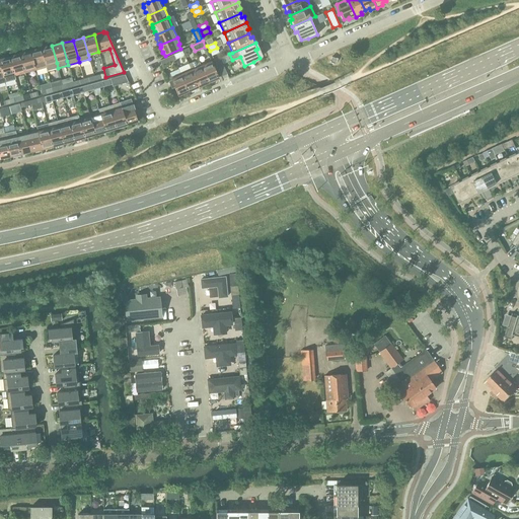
[(52,46),(42,49),(46,66),(47,71),(58,68),(57,63),(52,46)]
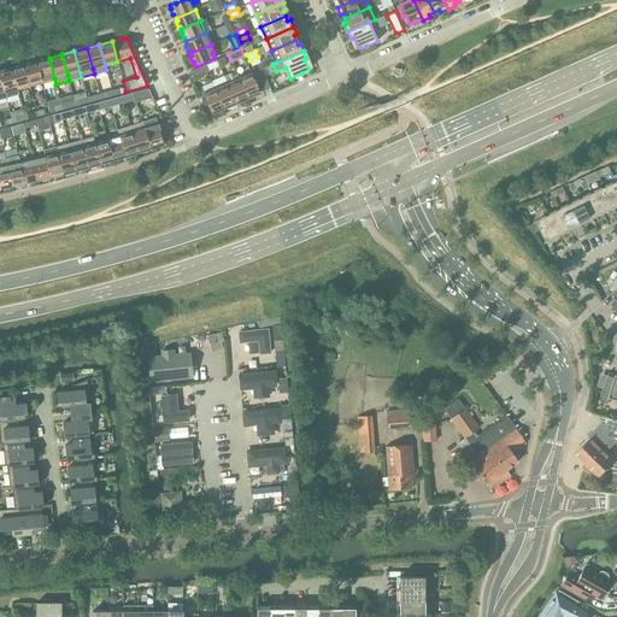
[(260,63),(258,57),(250,60),(252,66),(260,63)]
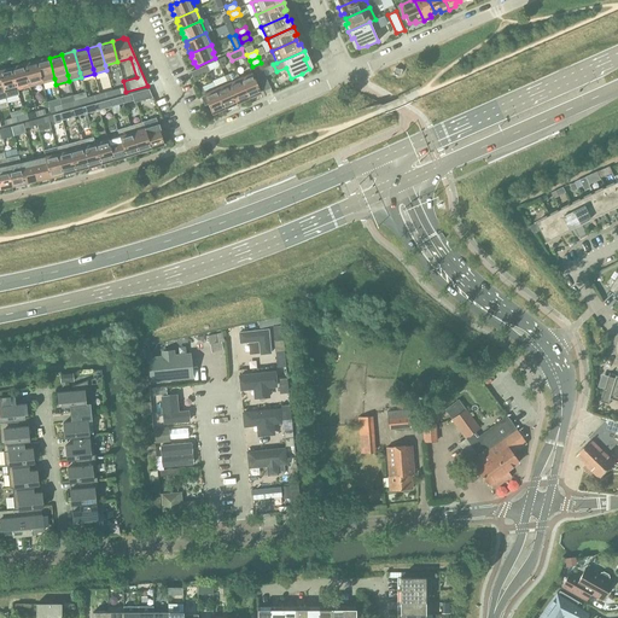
[(36,62),(42,82),(54,79),(50,58),(36,62)]
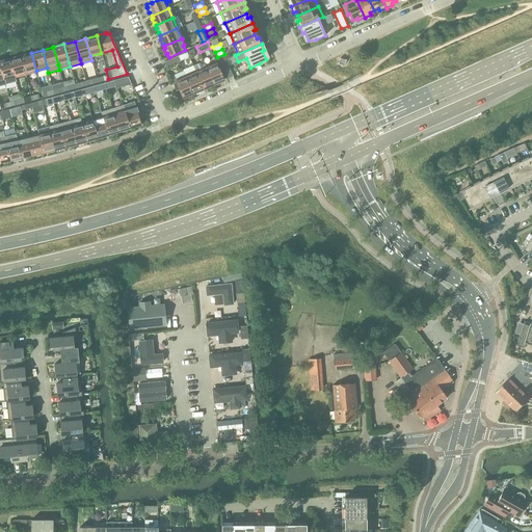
[(181,54),(179,55),(181,61),(189,57),(188,56),(187,52),(181,54)]
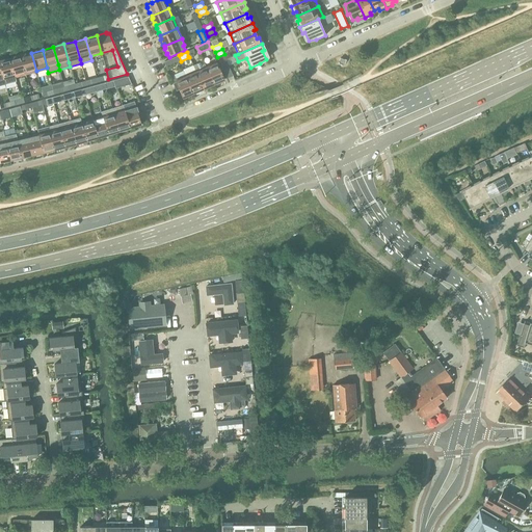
[(25,74),(36,71),(31,53),(21,56),(25,74)]
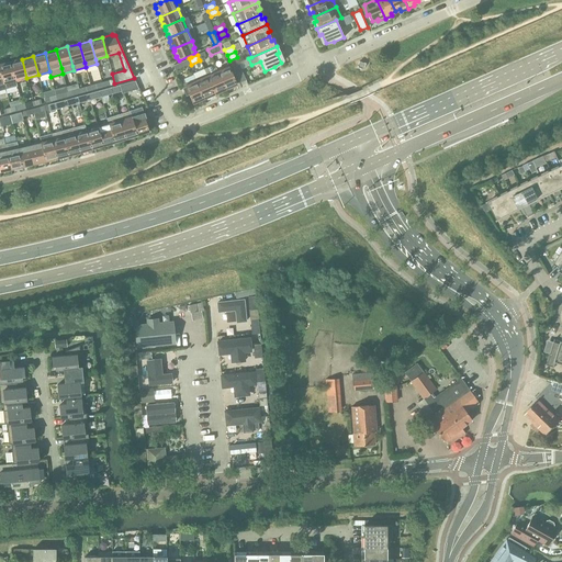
[(189,58),(173,65),(176,71),(191,65),(189,58)]
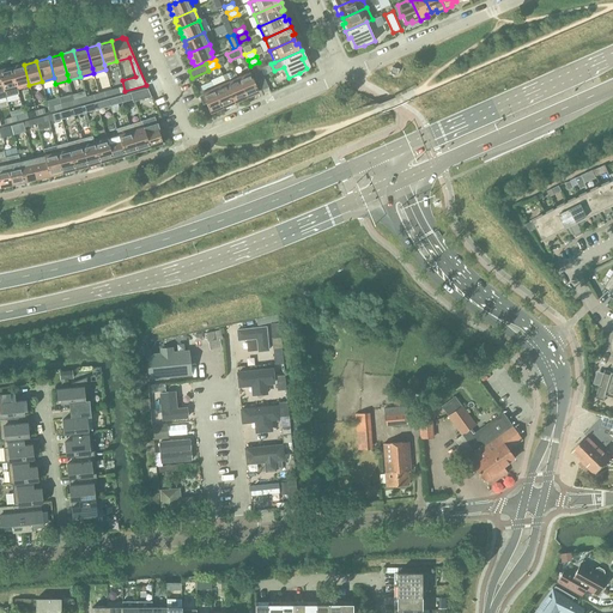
[(17,89),(29,85),(24,65),(11,68),(17,89)]
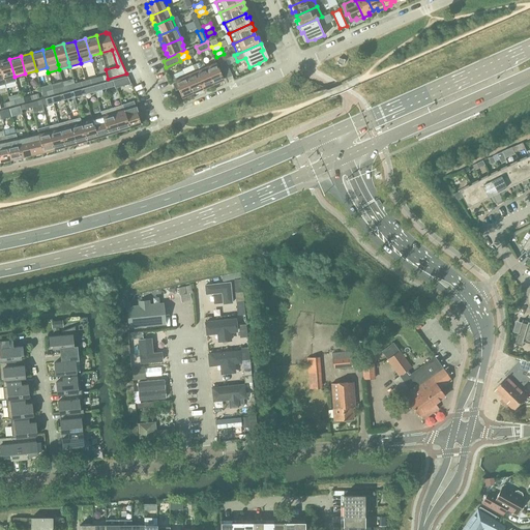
[(0,61),(0,65),(5,84),(17,82),(15,77),(9,59),(0,61)]
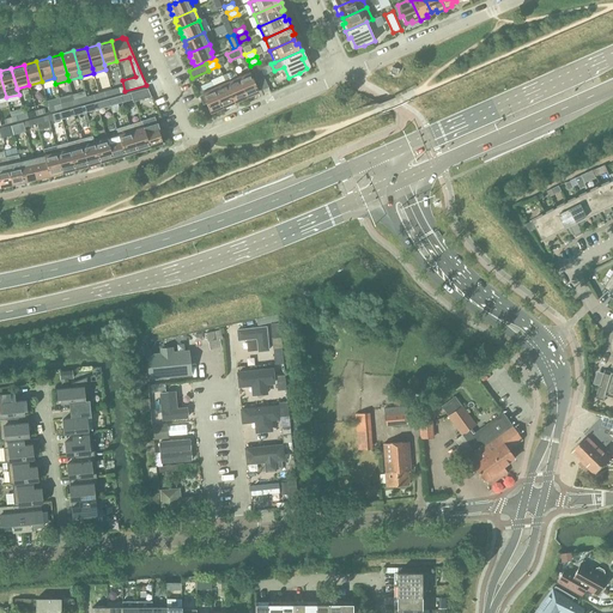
[(260,68),(253,72),(261,90),(268,87),(260,68)]
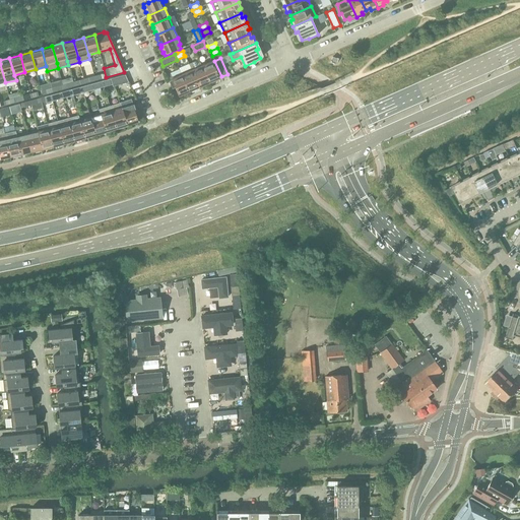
[(211,60),(201,64),(202,67),(208,82),(210,81),(211,82),(216,80),(215,79),(219,77),(211,60)]
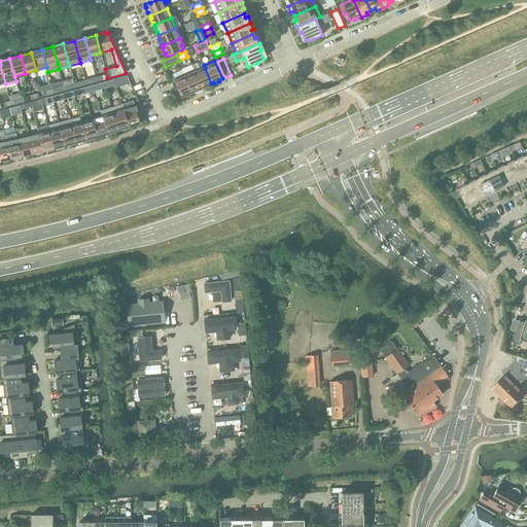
[(199,62),(191,65),(194,71),(195,72),(201,88),(204,86),(205,88),(210,85),(209,84),(211,83),(205,68),(204,65),(203,65),(202,63),(200,64),(199,62)]
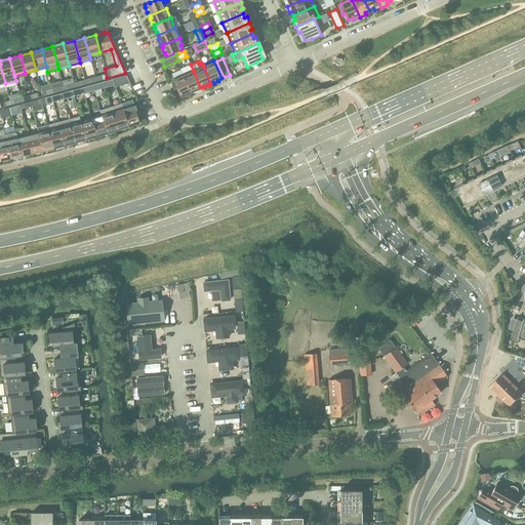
[(185,94),(190,92),(183,75),(180,70),(170,75),(170,80),(174,88),(176,88),(180,97),(185,95),(185,94)]
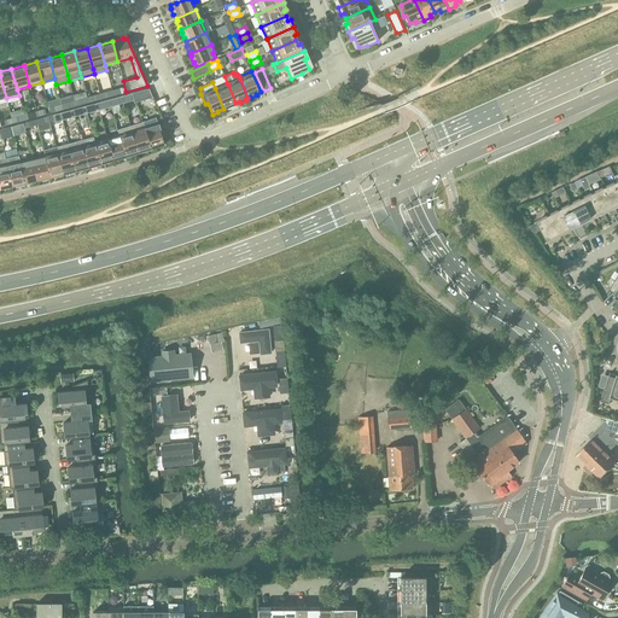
[(232,105),(235,103),(228,85),(227,83),(215,88),(223,109),(227,108),(227,109),(233,106),(232,105)]
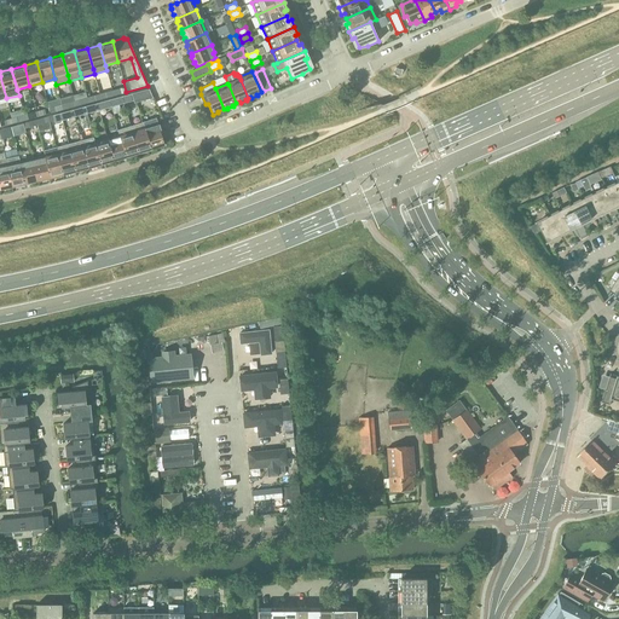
[(149,90),(132,93),(133,102),(134,103),(152,98),(149,90)]
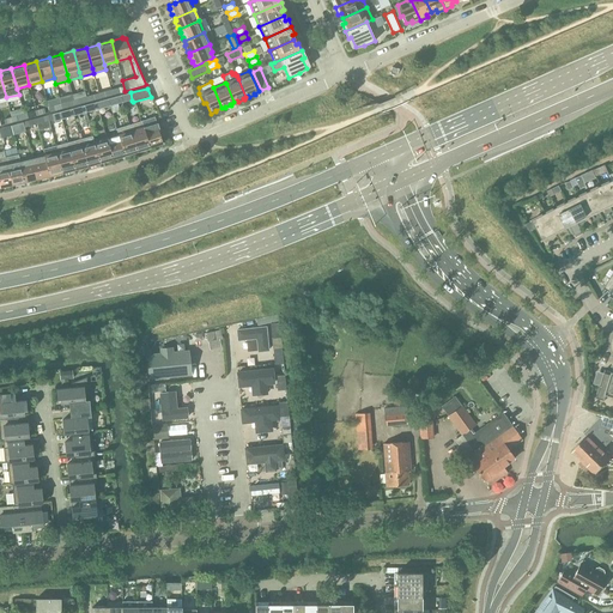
[(131,92),(121,96),(122,103),(132,101),(131,92)]
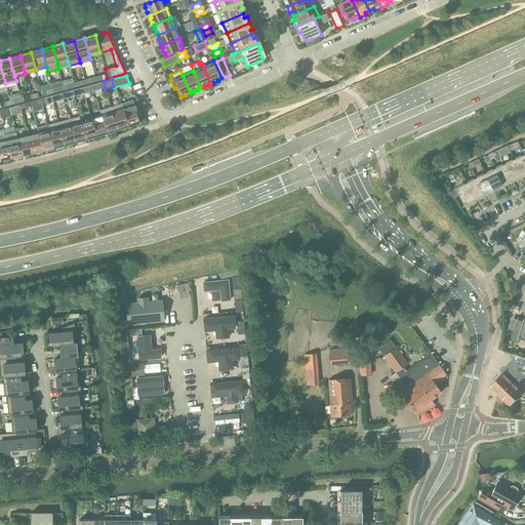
[(121,104),(128,126),(134,124),(134,125),(139,123),(136,113),(132,101),(121,104)]
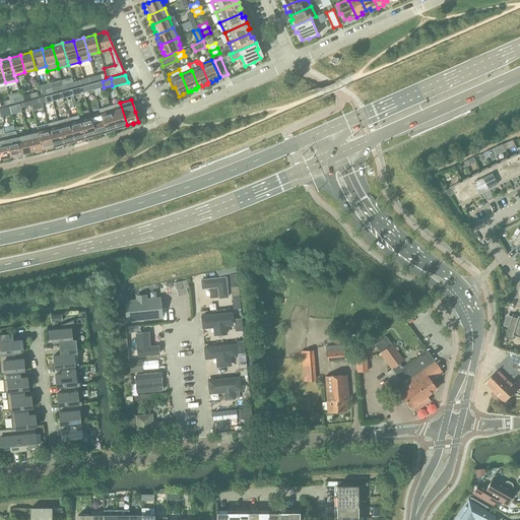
[(124,126),(127,125),(120,103),(110,106),(116,128),(119,127),(119,128),(124,127),(124,126)]
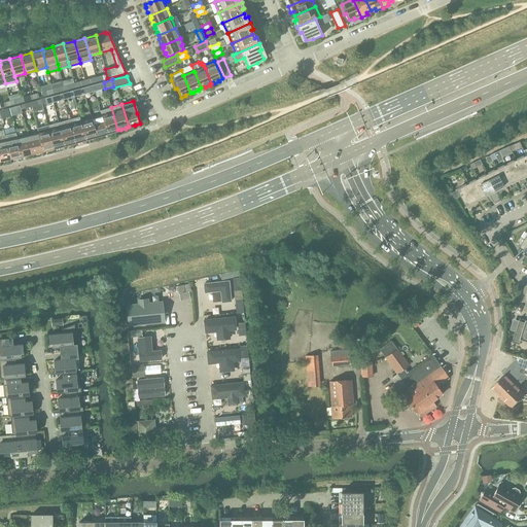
[(22,113),(21,109),(20,105),(9,108),(11,116),(22,113)]
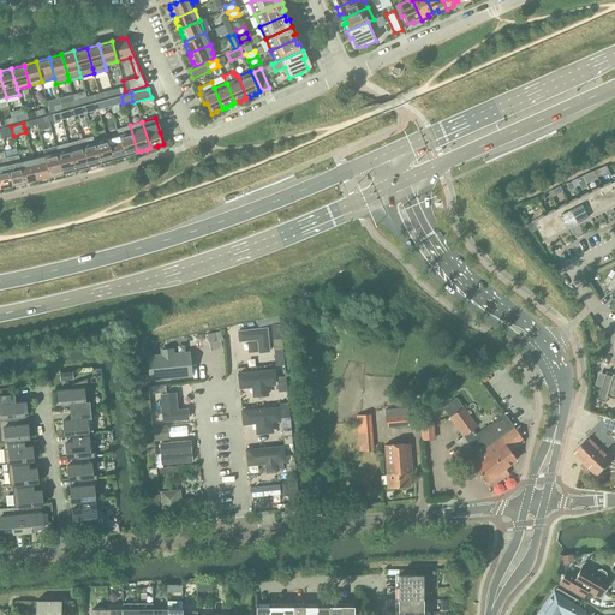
[(135,153),(137,151),(130,125),(118,130),(119,135),(125,155),(129,154),(130,155),(136,154),(135,153)]
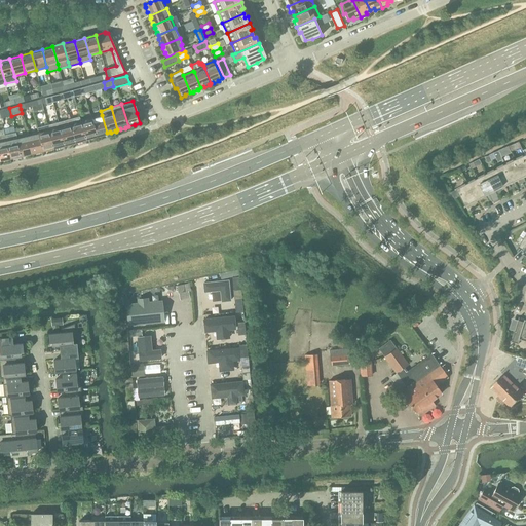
[(9,108),(0,110),(0,114),(1,118),(11,116),(9,108)]
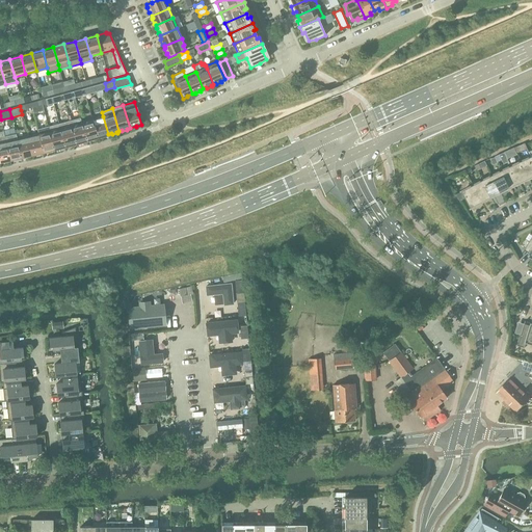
[(105,135),(108,134),(103,116),(92,120),(98,137),(100,137),(100,138),(105,136),(105,135)]
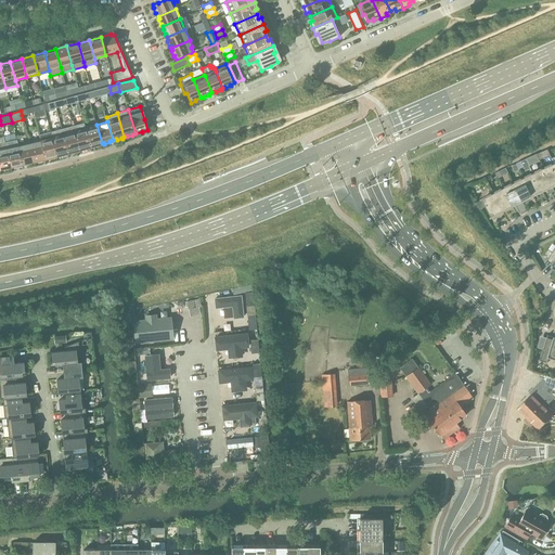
[(87,147),(90,146),(85,128),(84,124),(73,126),(79,150),(81,150),(82,151),(87,149),(87,147)]
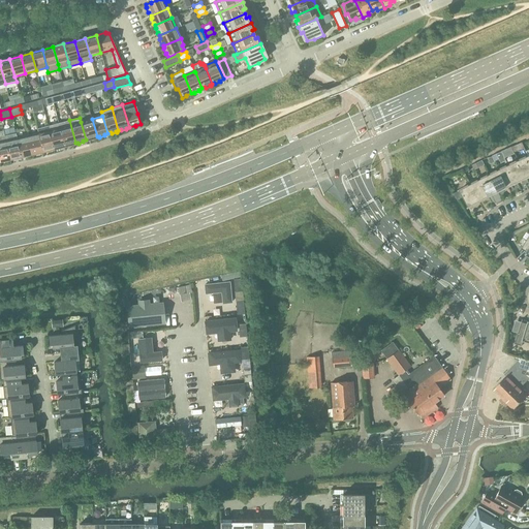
[(94,137),(97,136),(92,119),(81,122),(86,139),(89,138),(90,141),(95,138),(94,137)]
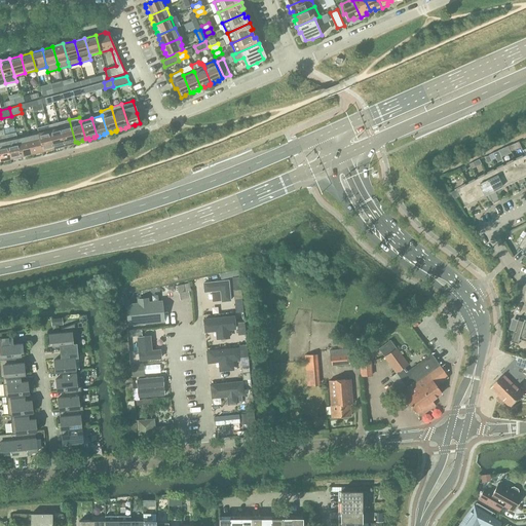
[(73,143),(75,142),(69,119),(59,122),(64,145),(68,144),(68,145),(73,144),(73,143)]
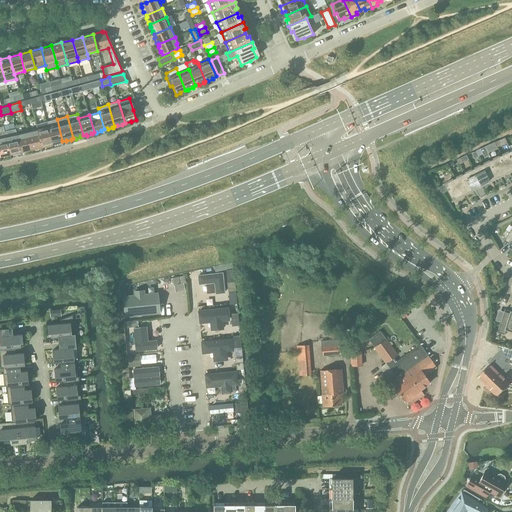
[(59,142),(62,141),(57,119),(46,122),(52,144),(54,143),(54,144),(59,143),(59,142)]
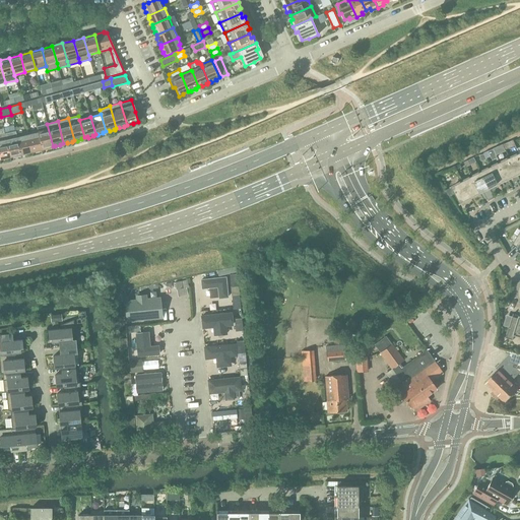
[(53,146),(47,124),(37,127),(38,130),(38,131),(42,148),(46,148),(46,149),(51,148),(51,146),(53,146)]
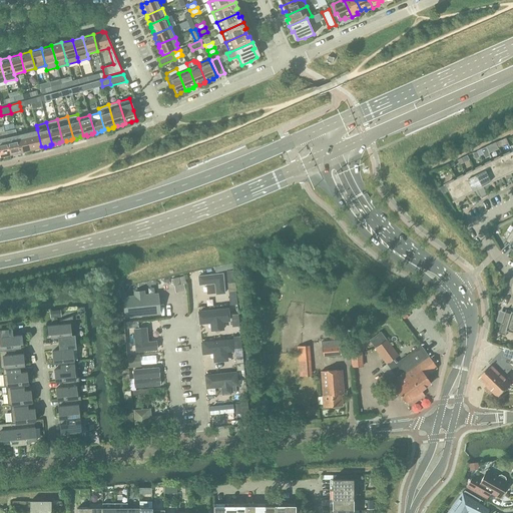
[(41,146),(37,129),(37,128),(26,130),(31,149),(33,148),(33,150),(38,148),(38,147),(41,146)]
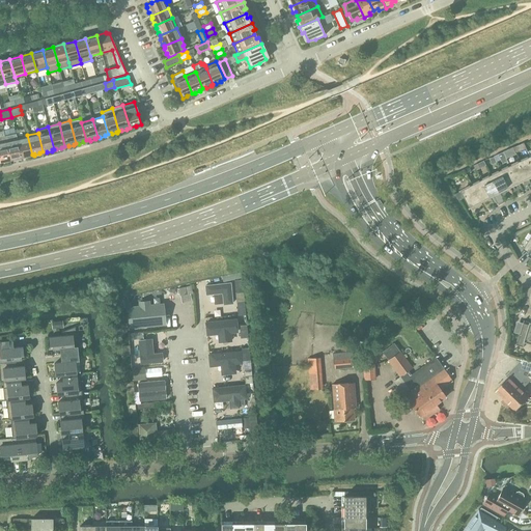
[(21,157),(17,139),(17,138),(16,134),(5,136),(10,160),(12,159),(12,160),(18,159),(18,158),(21,157)]
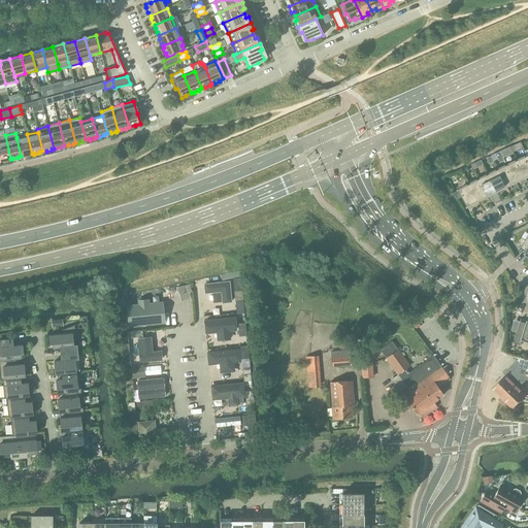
[(30,154),(32,154),(27,134),(17,137),(17,138),(21,156),(24,156),(25,157),(30,156),(30,154)]
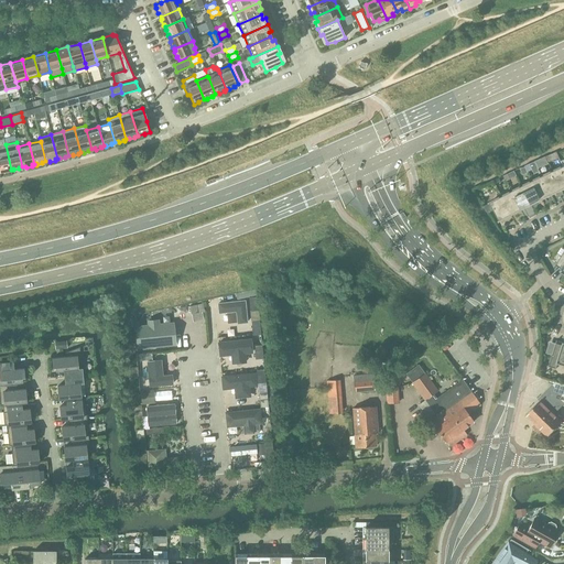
[(8,170),(11,170),(6,144),(0,145),(0,171),(2,171),(2,173),(9,171),(8,170)]
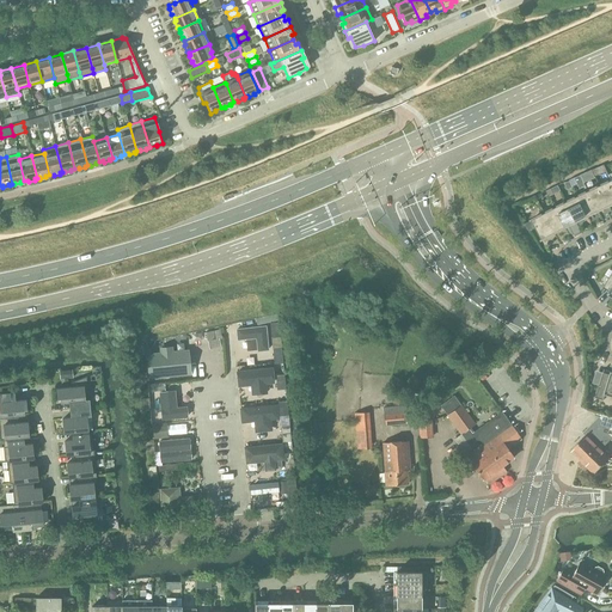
[(611,181),(599,187),(609,206),(611,203),(611,181)]
